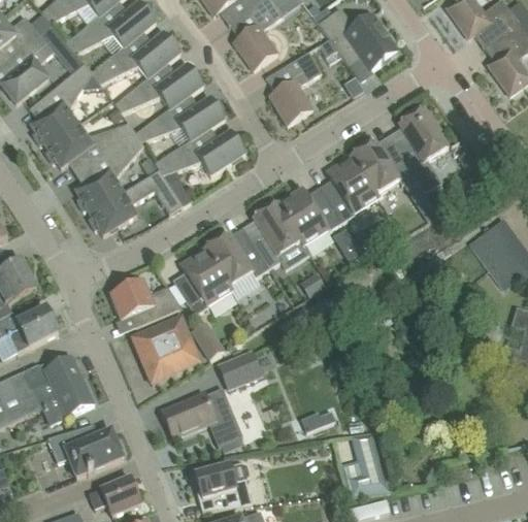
[(54,0),(40,11),(50,23),(88,3),(98,17),(119,1),(120,0),(54,0)]
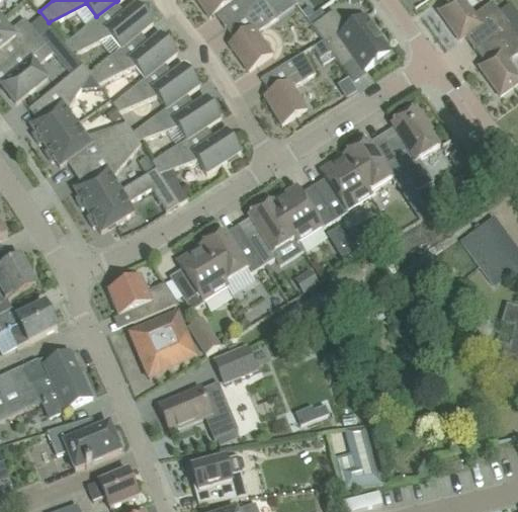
[(225,24),(257,0),(198,0),(209,14),(214,11),(225,24)]
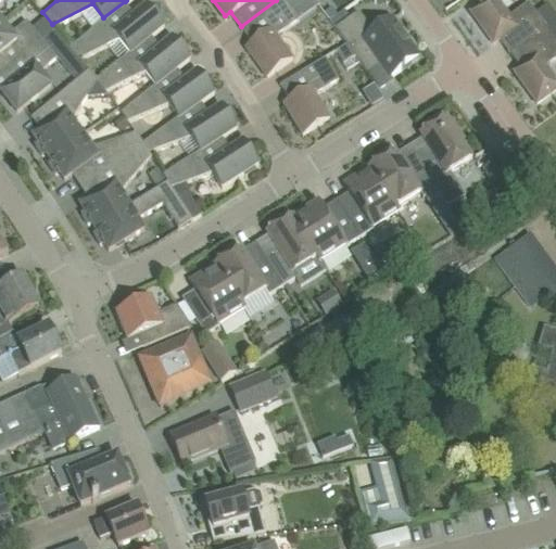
[(266,73),(283,61),(291,55),(275,33),(298,16),(291,5),(299,0),(276,0),(241,26),(251,40),(245,43),(266,73)]
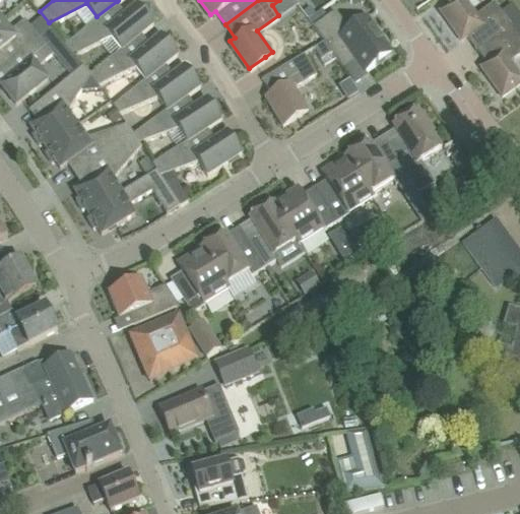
[(475,47),(519,14),(519,11),(512,0),(500,8),(495,0),(491,0),(475,11),(467,0),(450,0),(439,8),(461,38),(466,34),(475,47)]
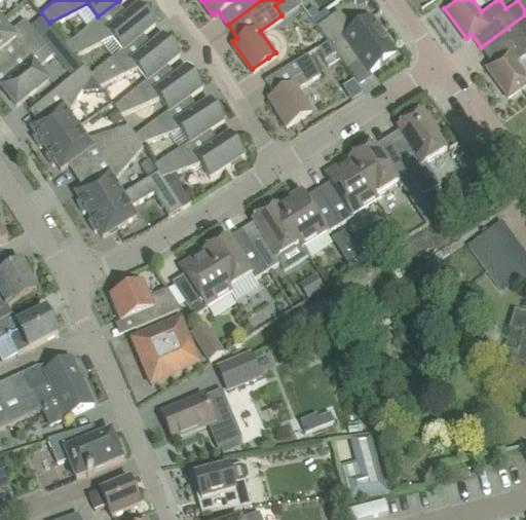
[(66,42),(74,52),(112,34),(121,46),(122,47),(142,31),(154,22),(138,1),(126,10),(118,1),(98,16),(66,42)]
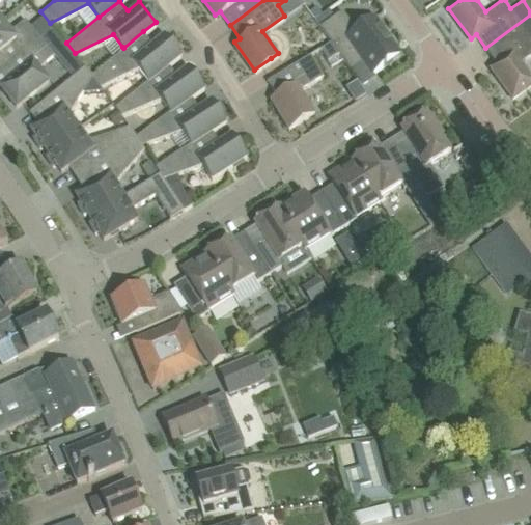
[(329,5),(314,16),(320,23),(335,14),(329,5)]
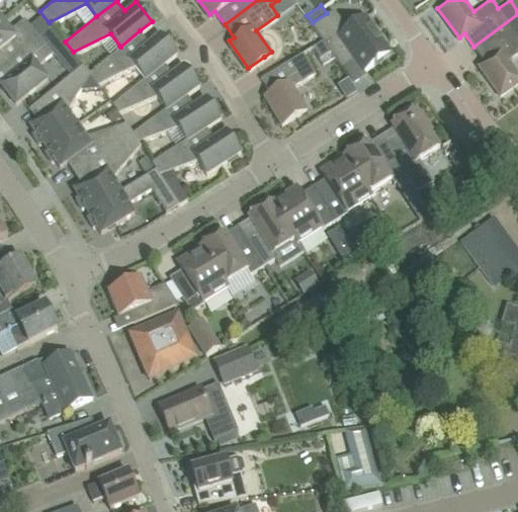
[(313,22),(323,37),(331,49),(335,54),(341,62),(353,54),(363,68),(389,50),(364,14),(346,27),(333,8),(327,13),(313,22)]
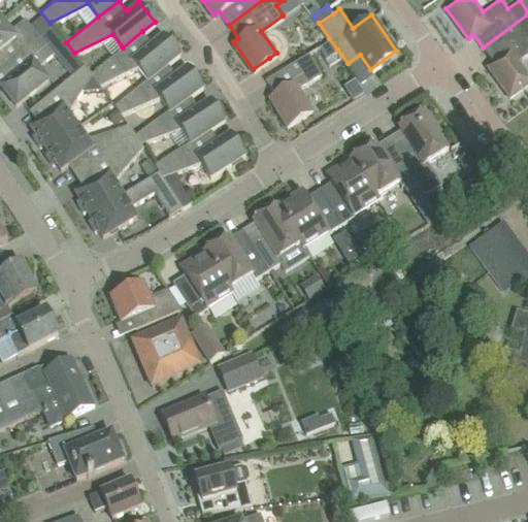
[(509,95),(527,80),(527,74),(517,59),(527,51),(527,14),(483,47),(493,61),(487,65),(509,95)]
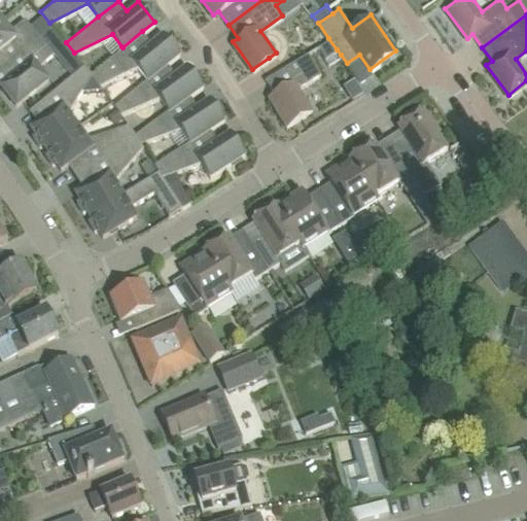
[(0,65),(39,34),(25,16),(9,29),(0,16),(0,65)]
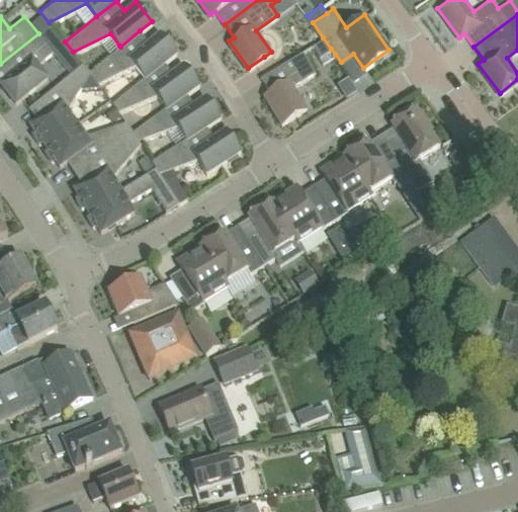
[(51,23),(38,33),(53,51),(70,72),(81,63),(73,52),(65,41),(51,23)]
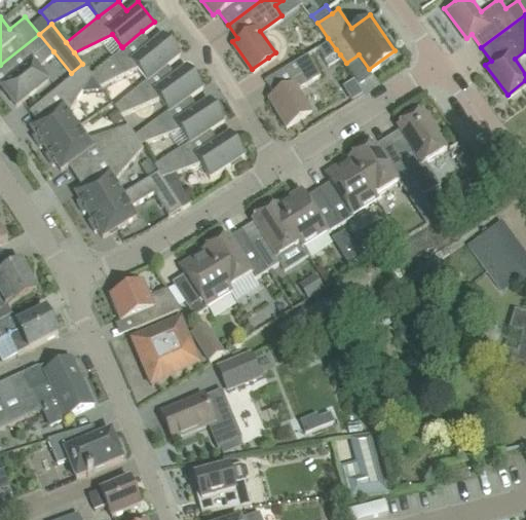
[(90,74),(99,83),(136,65),(147,78),(166,62),(179,52),(177,50),(179,48),(173,40),(171,42),(162,32),(150,41),(142,31),(122,47),(121,46),(89,72),(90,74)]
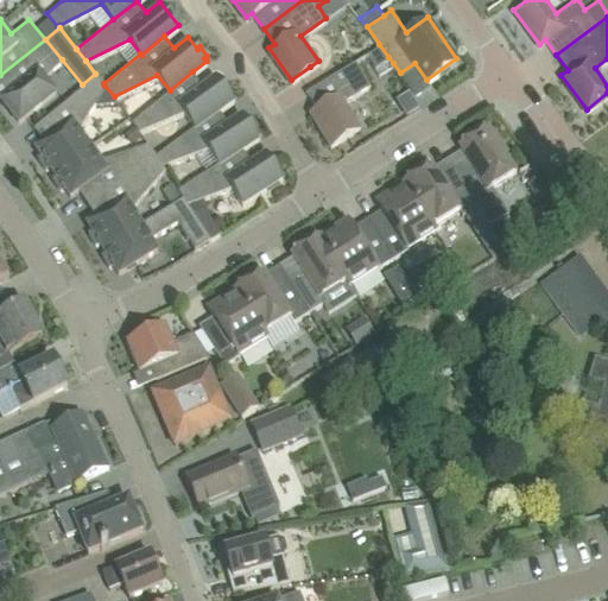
[(44,74),(62,59),(45,39),(0,75),(0,76),(10,88),(0,96),(18,118),(55,88),(44,74)]
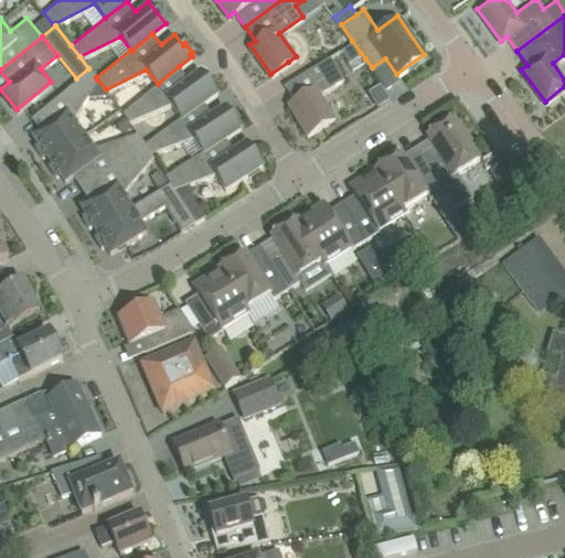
[(352,41),(340,49),(348,61),(361,53),(352,41)]
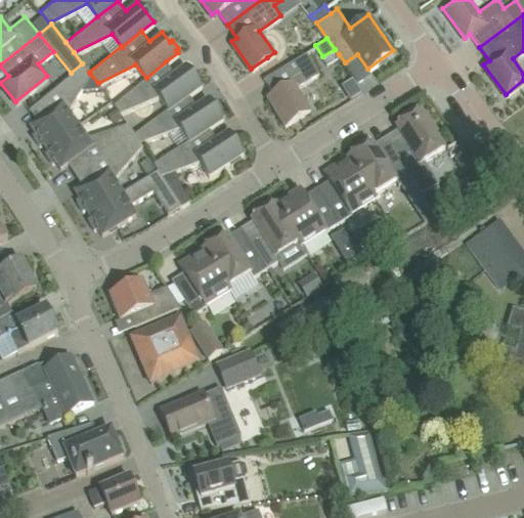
[(335,49),(322,56),(325,61),(339,54),(335,49)]
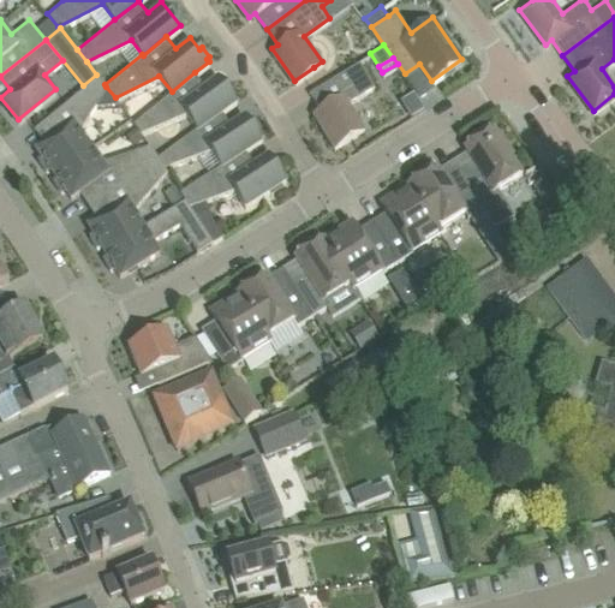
[(363,127),(351,107),(347,100),(374,84),(359,59),(309,90),(320,107),(312,111),(334,145),(363,127)]
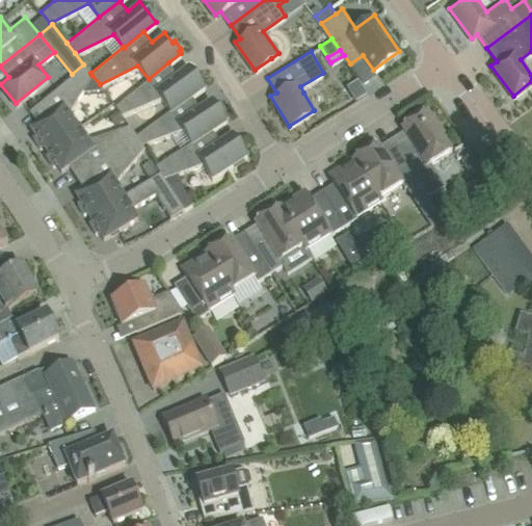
[(160,97),(169,109),(170,110),(191,95),(204,86),(188,63),(177,73),(168,62),(149,79),(114,104),(117,108),(122,113),(160,97)]
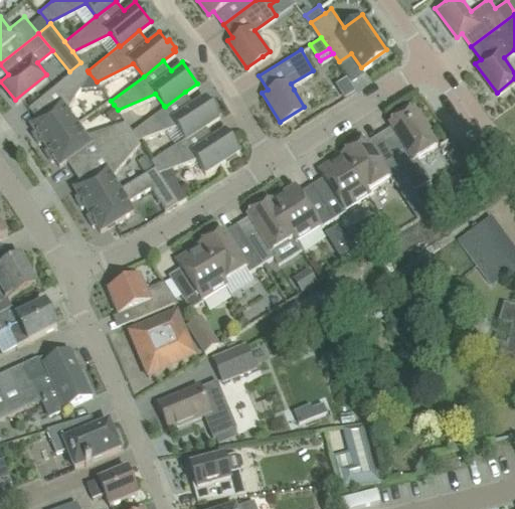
[(41,114),(29,122),(34,130),(31,132),(38,142),(42,140),(44,143),(75,121),(66,108),(89,72),(88,70),(80,62),(69,71),(33,102),(41,114)]
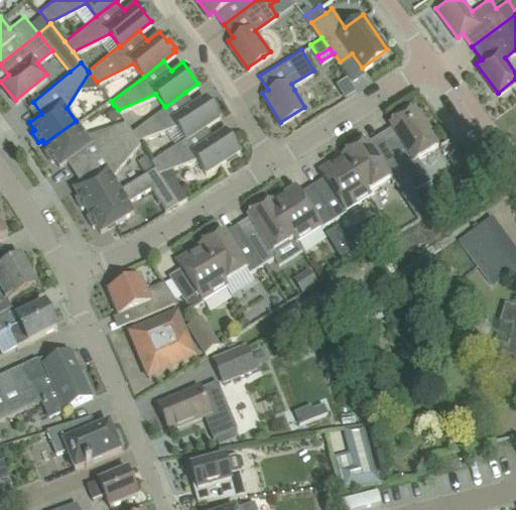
[(133,131),(137,138),(176,124),(184,137),(185,138),(206,125),(219,116),(218,114),(220,112),(214,104),(212,105),(205,94),(192,102),(185,92),(165,107),(164,106),(131,130),(133,131)]
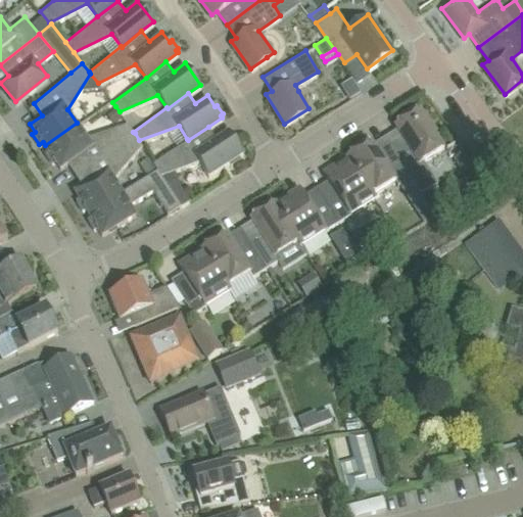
[(115,106),(108,111),(113,119),(121,113),(120,111),(115,106)]
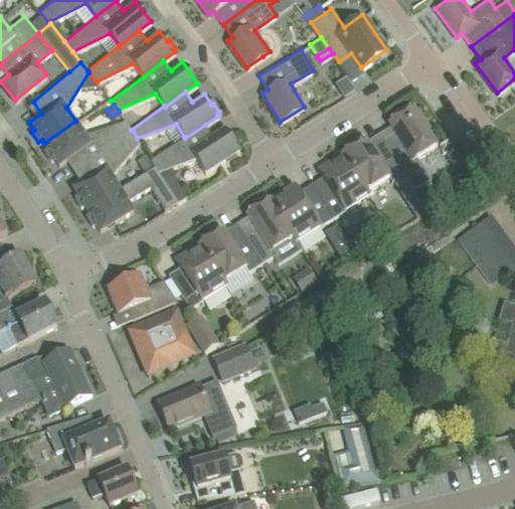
[(404,172),(403,172),(413,187),(414,187),(431,177),(416,156),(437,143),(436,142),(426,127),(428,126),(418,109),(415,110),(412,106),(388,121),(390,124),(390,128),(380,134),(404,172)]
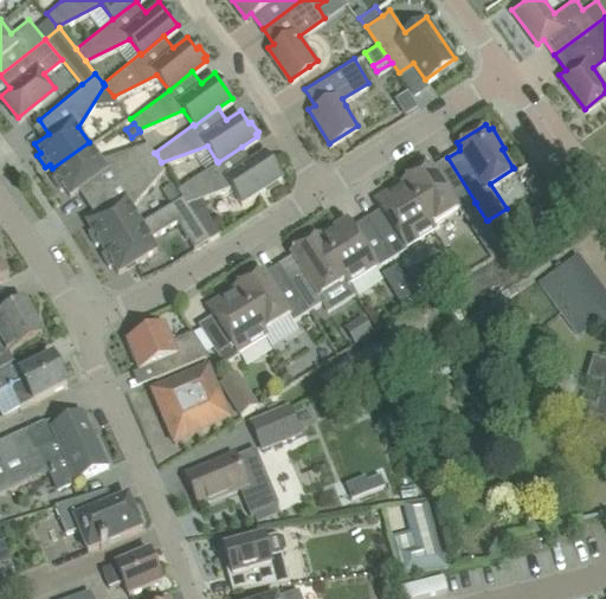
[(83,182),(92,195),(156,154),(154,153),(147,141),(100,158),(89,142),(52,168),(55,172),(51,175),(59,187),(64,184),(69,192),(83,182)]
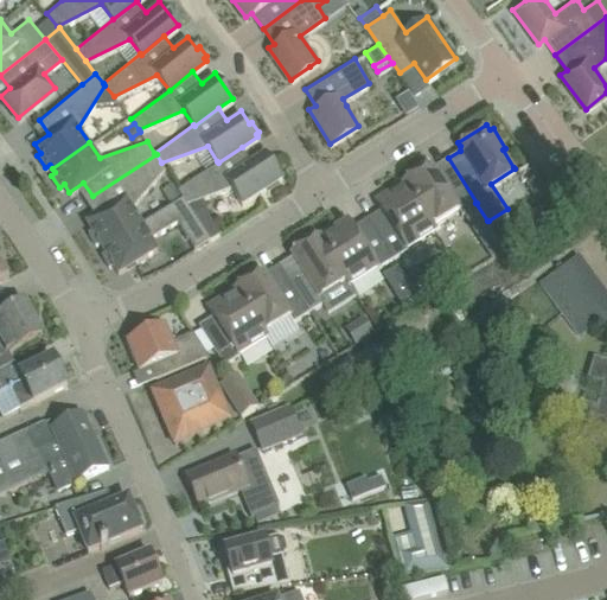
[(181,195),(186,200),(204,195),(230,185),(241,200),(266,185),(268,189),(278,182),(276,179),(281,176),(264,150),(249,159),(242,147),(218,163),(217,161),(177,186),(181,195)]
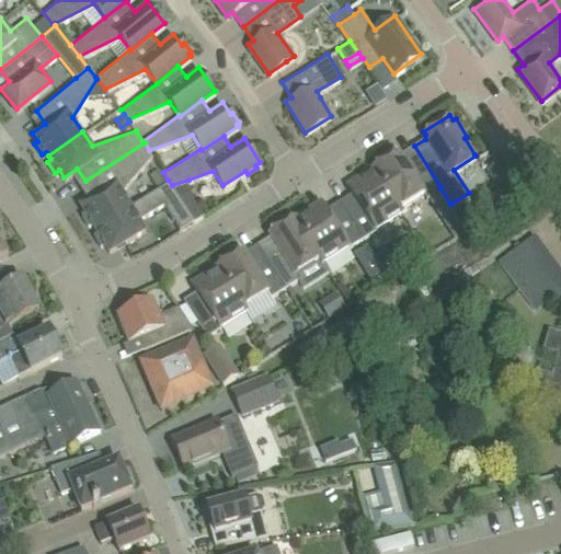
[(92,221),(94,226),(129,204),(121,189),(152,154),(149,150),(145,142),(86,181),(94,194),(80,203),(84,209),(81,211),(88,223),(92,221)]
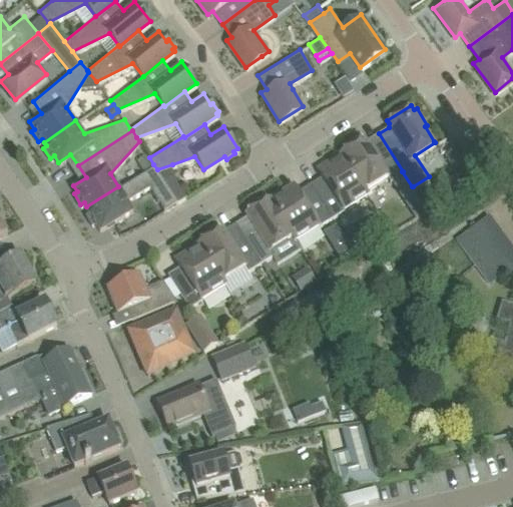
[(364,135),(340,150),(364,188),(365,188),(387,174),(390,179),(392,177),(402,171),(403,171),(379,133),(370,139),(366,138),(364,135)]
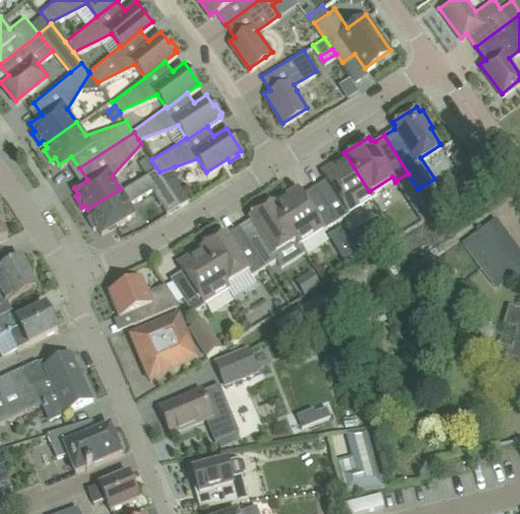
[(372,195),(370,191),(369,191),(344,152),(328,164),(331,168),(323,172),(326,177),(314,184),(336,218),(349,210),(348,209),(372,195)]
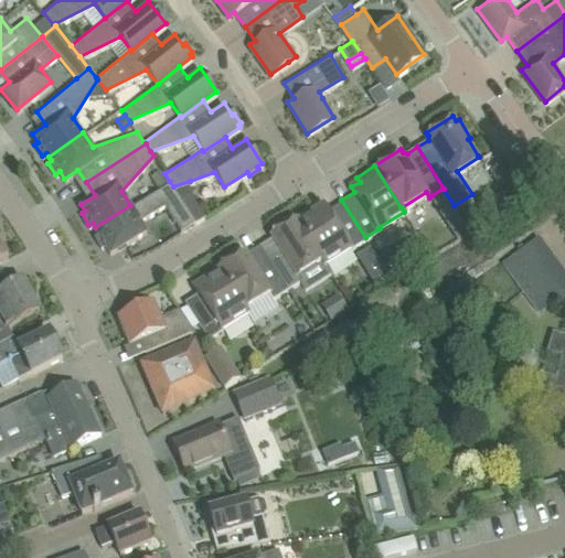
[(159,168),(151,173),(159,183),(167,178),(159,168)]
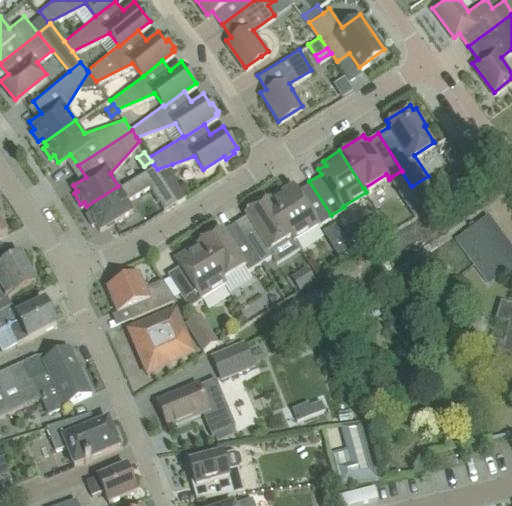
[(163,208),(177,200),(167,185),(157,169),(153,164),(118,186),(86,206),(88,210),(85,212),(92,223),(95,221),(99,227),(132,208),(126,199),(148,185),(163,208)]
